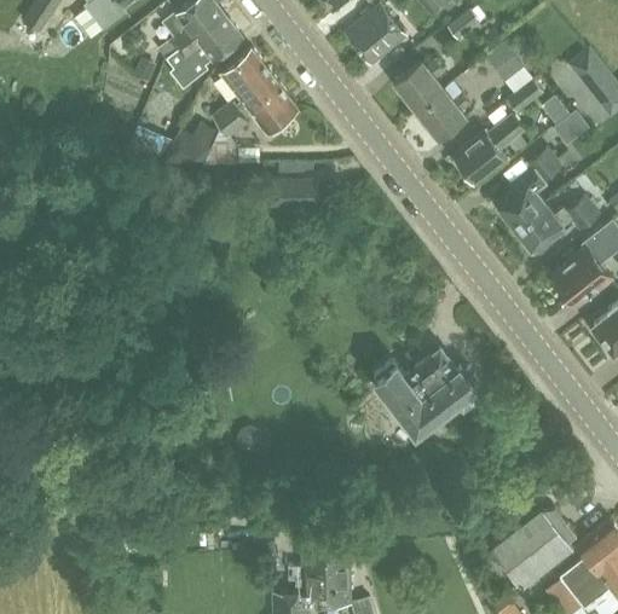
[(61,0),(35,0),(21,23),(39,34),(61,0)]
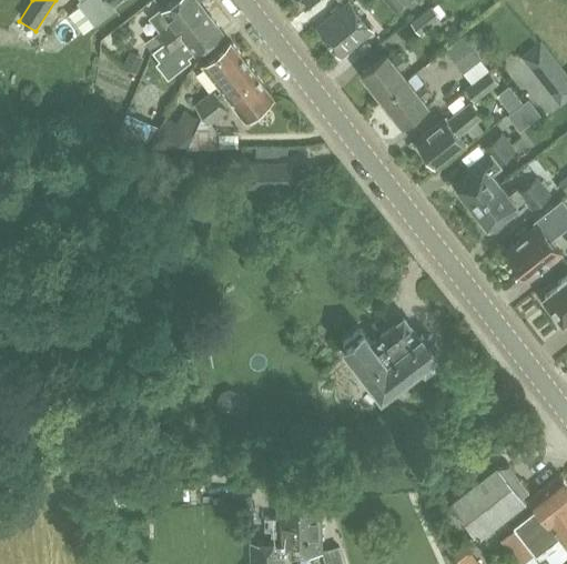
[(77,0),(79,2),(76,6),(94,29),(114,12),(114,3),(119,0),(124,0),(128,1),(129,0),(77,0)]
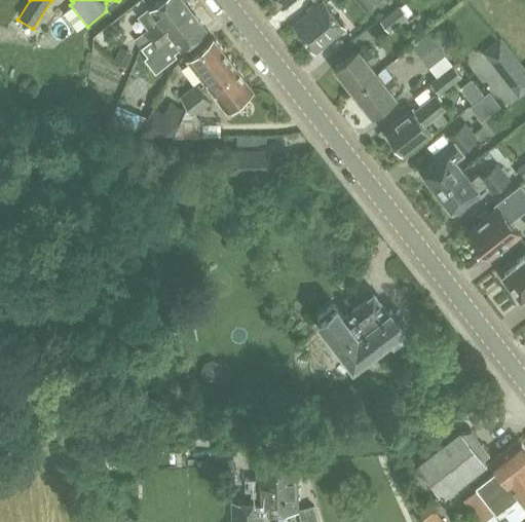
[(140,50),(190,11),(181,0),(163,0),(150,10),(149,9),(137,19),(147,32),(134,42),(140,50)]
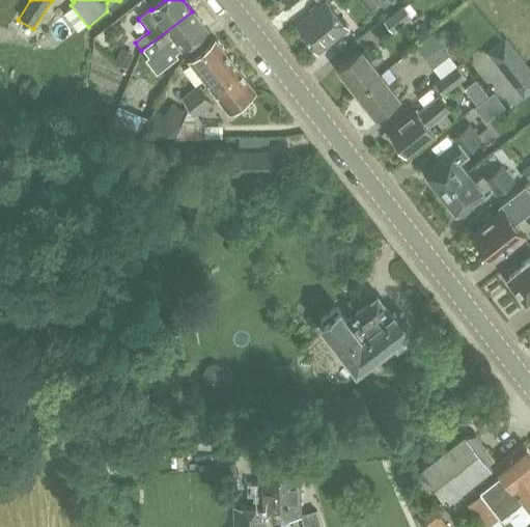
[(276,0),(285,11),(299,0),(314,0),(315,1),(316,0),(276,0)]
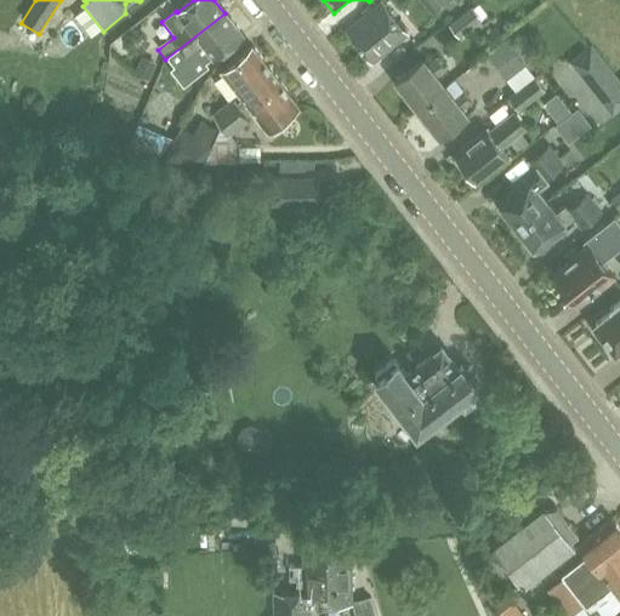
[(416,0),(431,17),(449,0),(416,0)]
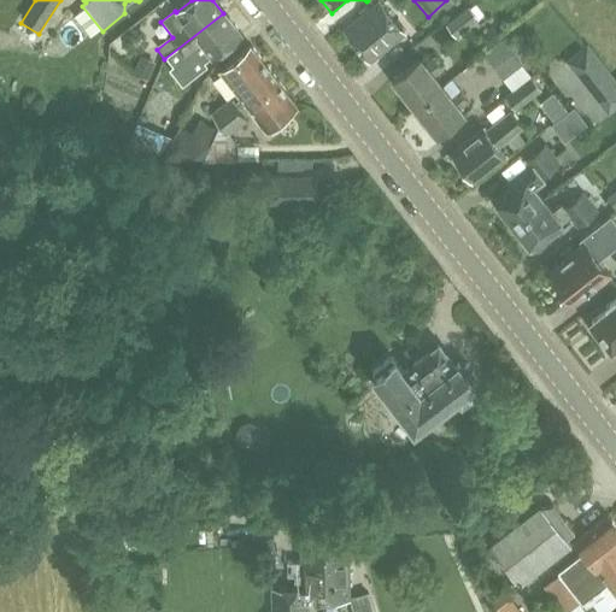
[(370,64),(403,37),(377,6),(345,33),(370,64)]
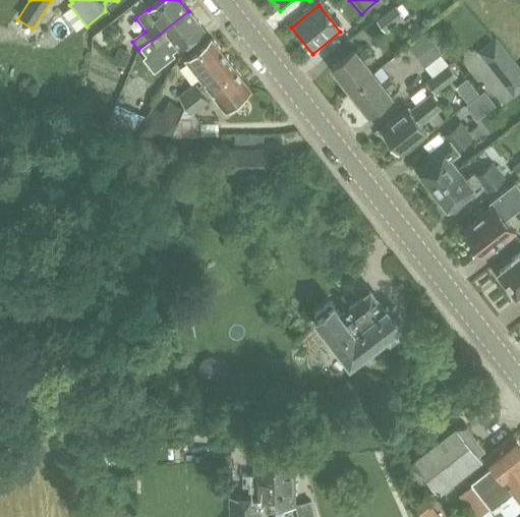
[(385,35),(404,19),(396,8),(376,23),(385,35)]
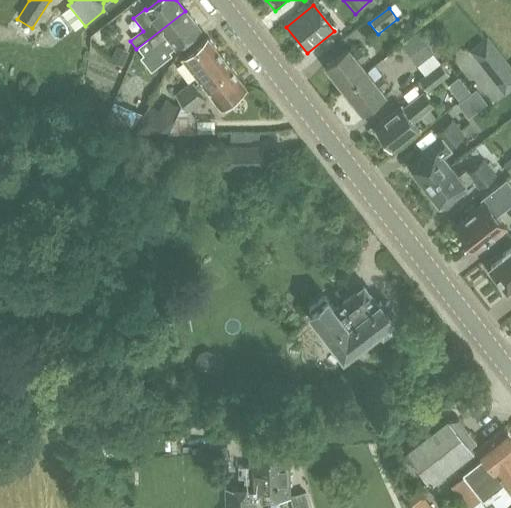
[(185,11),(136,49),(143,57),(167,39),(175,50),(200,31),(185,11)]
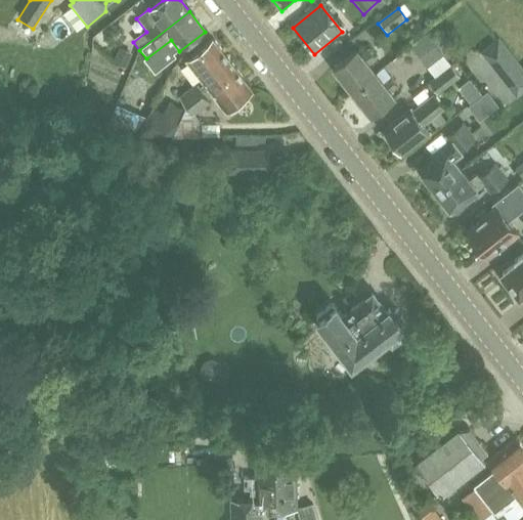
[(427,70),(443,57),(427,36),(410,49),(427,70)]
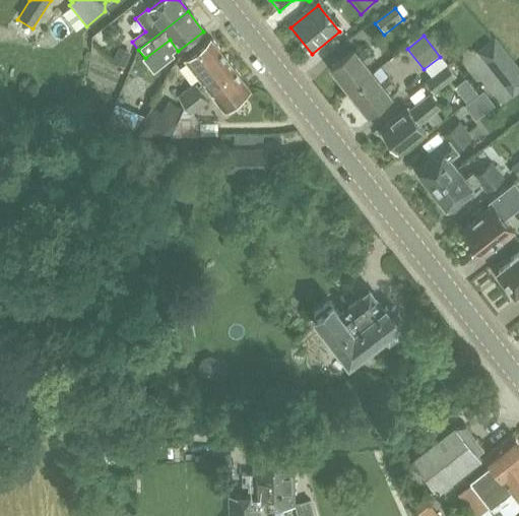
[(518,70),(517,68),(495,40),(476,55),(503,88),(518,75),(518,70)]
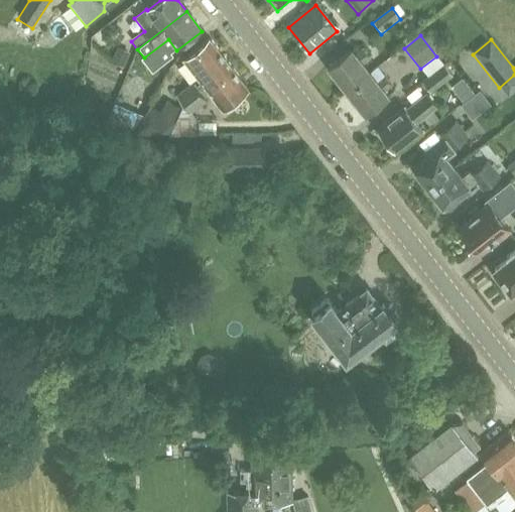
[(182,108),(200,95),(206,91),(206,90),(232,70),(210,40),(182,60),(202,85),(196,90),(191,86),(176,98),(182,108)]
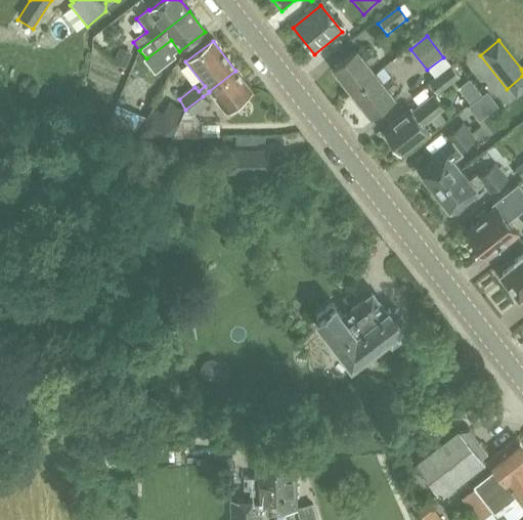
[(125,72),(132,55),(120,50),(113,67),(125,72)]
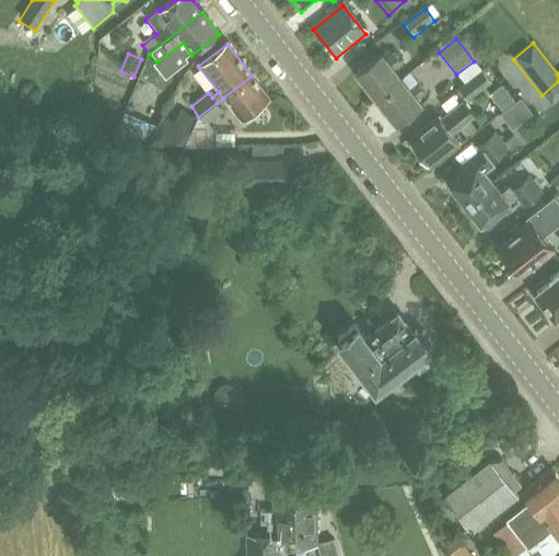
[(377,101),(400,82),(393,72),(402,66),(393,54),(384,61),(380,56),(357,74),(377,101)]
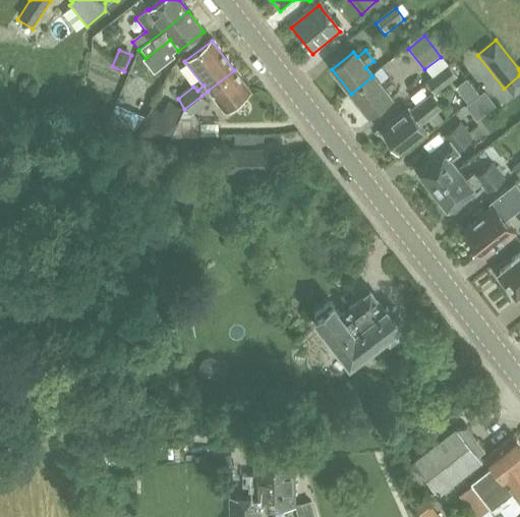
[(435,96),(441,92),(457,79),(448,67),(424,83),(435,96)]
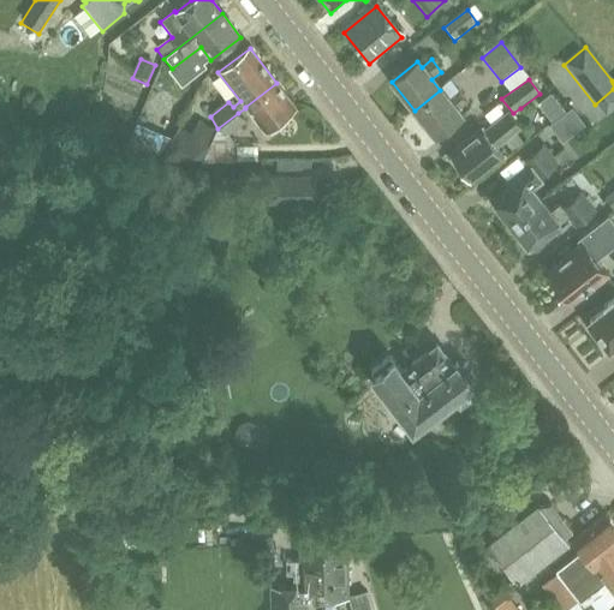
[(245,107),(245,108),(264,132),(296,108),(276,83),(245,107)]
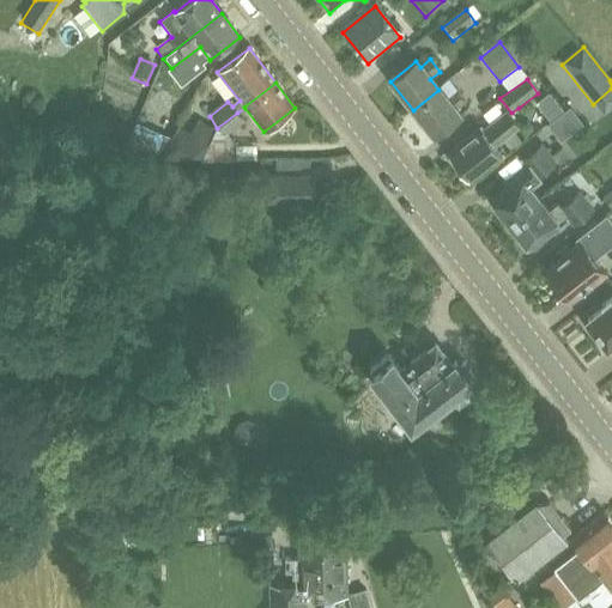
[(431,134),(435,138),(460,117),(456,113),(466,104),(455,92),(446,99),(438,90),(413,110),(417,115),(414,119),(428,134),(431,134)]
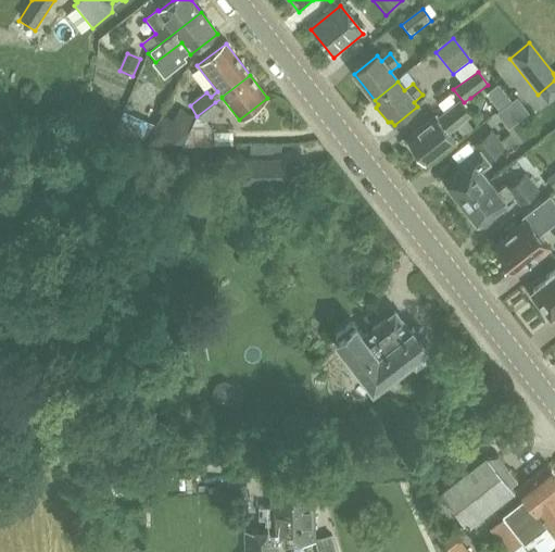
[(529,114),(517,99),(496,115),(508,130),(529,114)]
